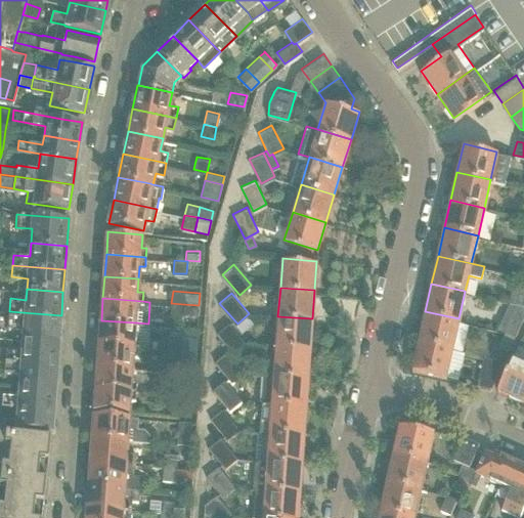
[(523,304),(509,301),(505,312),(511,315),(506,329),(515,333),(521,319),(523,311),(523,304)]
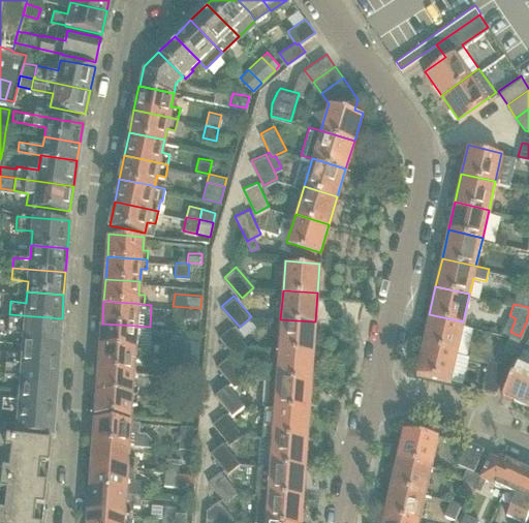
[(185,307),(173,306),(172,320),(184,321),(185,307)]
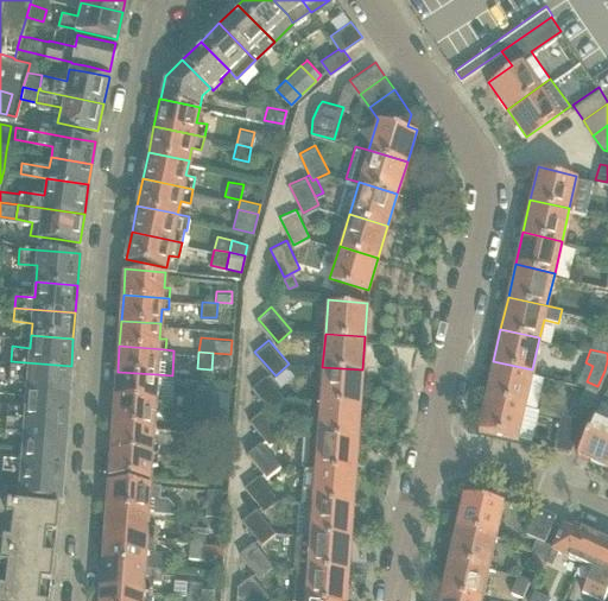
[(27,379),(27,392),(69,394),(71,366),(11,361),(10,377),(27,379)]
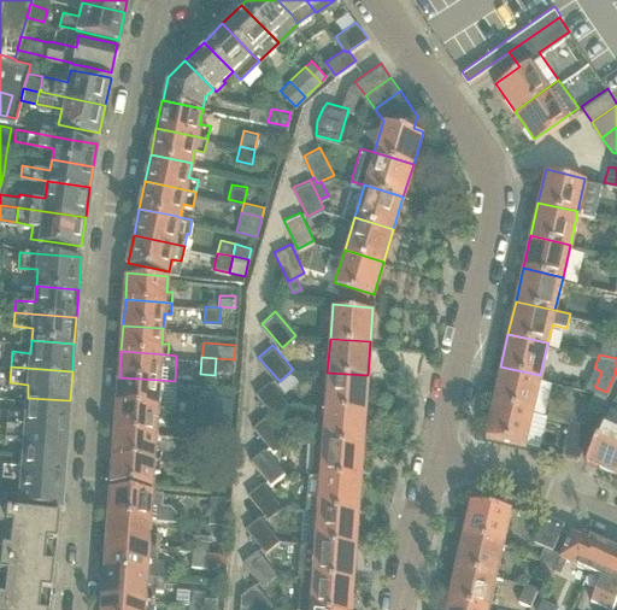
[(500,367),(493,399),(533,409),(540,375),(500,367)]
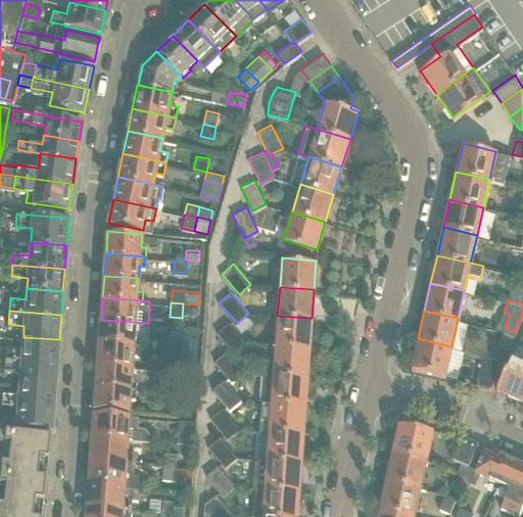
[(277,316),(275,344),(310,346),(312,318),(277,316)]
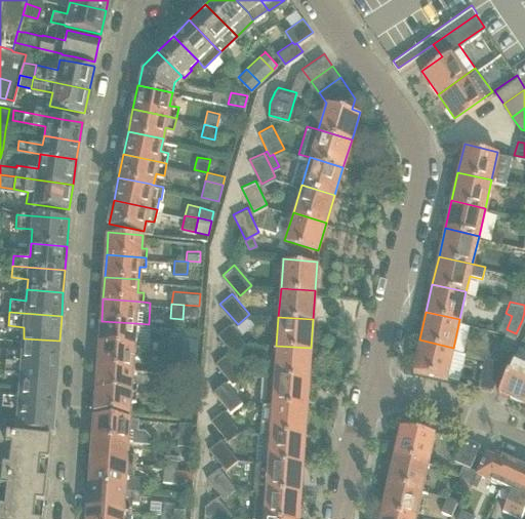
[(102,321),(99,343),(139,346),(139,336),(135,336),(136,323),(102,321)]
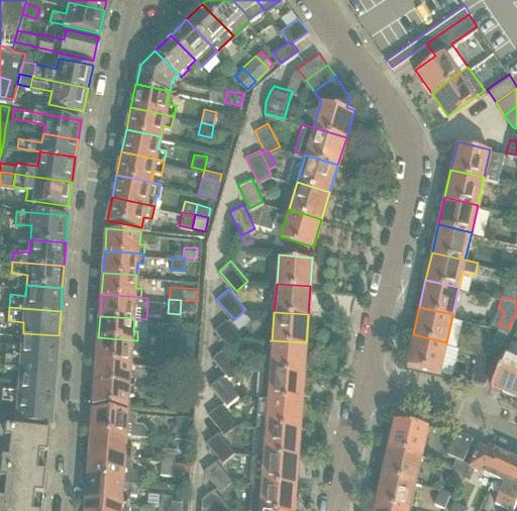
[(214,327),(231,347),(243,337),(226,317),(214,327)]
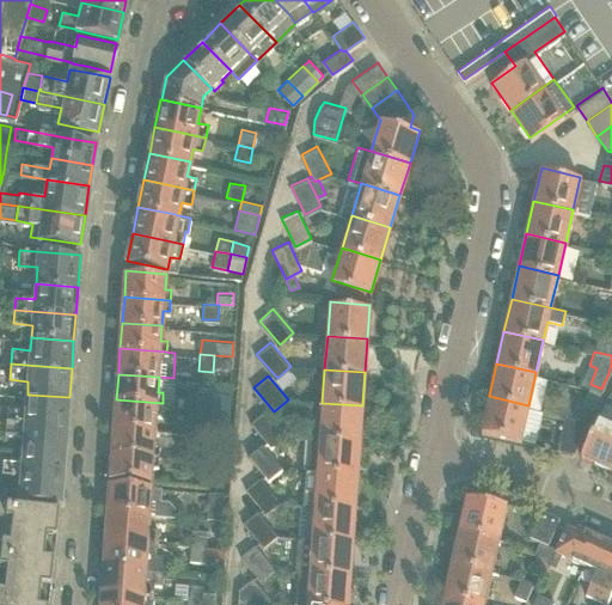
[(171,403),(173,378),(159,377),(158,392),(163,392),(163,403),(171,403)]
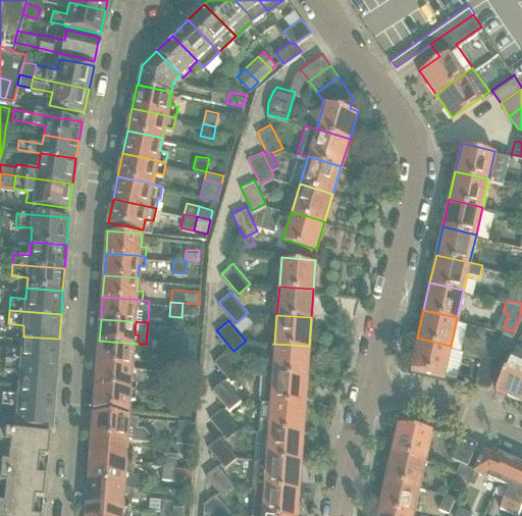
[(513,331),(504,327),(496,344),(505,349),(513,331)]
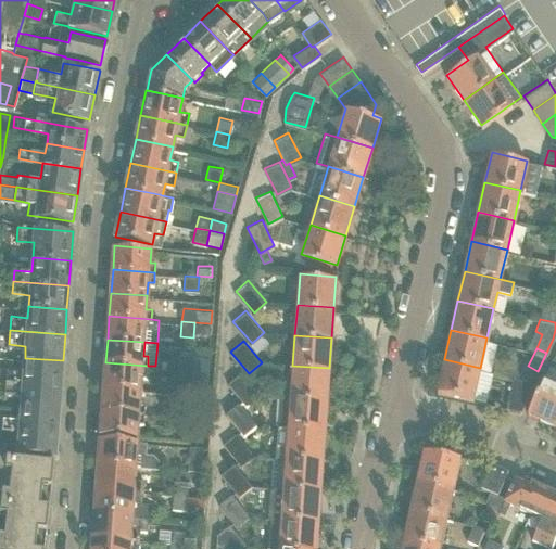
[(179,354),(178,368),(209,370),(209,356),(179,354)]
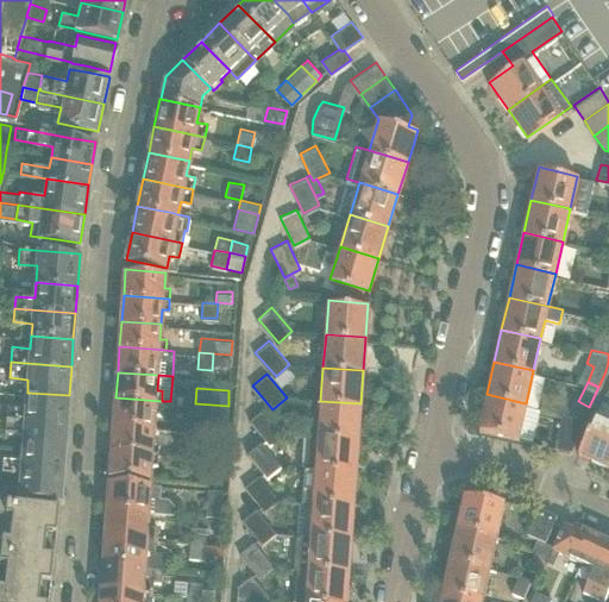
[(7,403),(6,418),(67,422),(69,395),(27,393),(26,406),(7,403)]
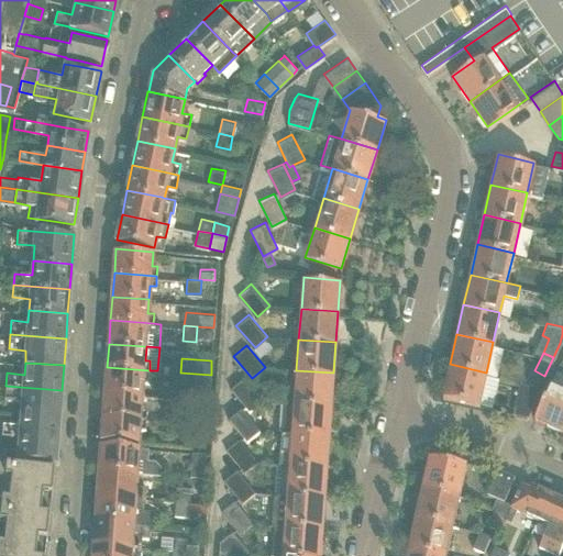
[(486,373),(450,364),(443,395),(478,402),(486,373)]
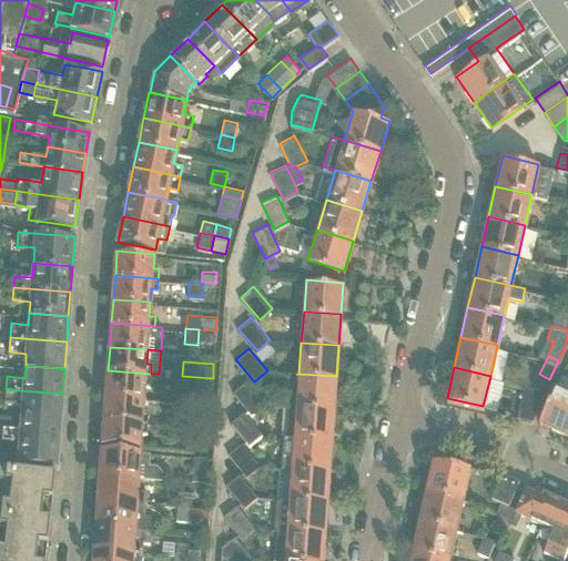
[(108,370),(107,394),(143,397),(144,384),(150,384),(151,374),(108,370)]
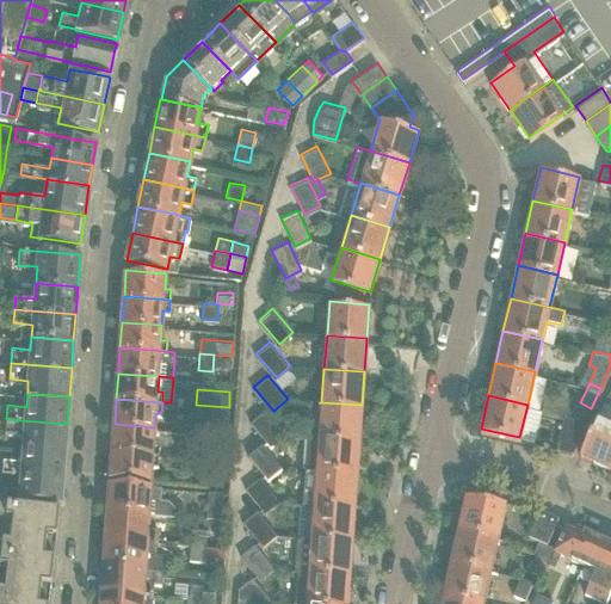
[(321,402),(319,436),(359,438),(362,405),(321,402)]
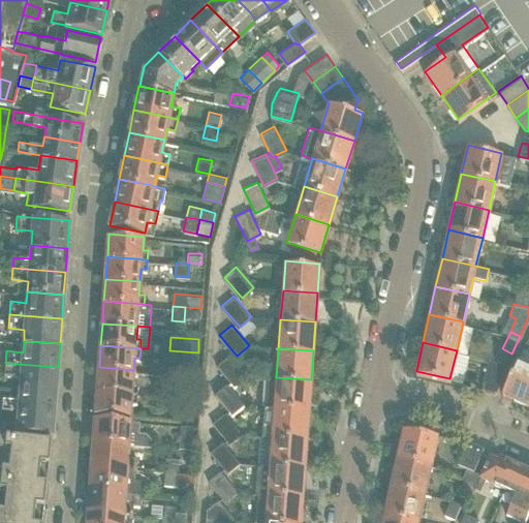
[(169,350),(168,363),(197,365),(198,352),(169,350)]
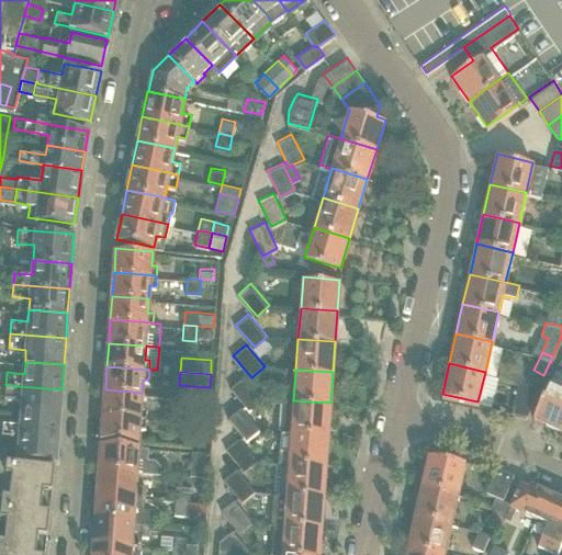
[(231,386),(249,408),(262,397),(243,376),(231,386)]
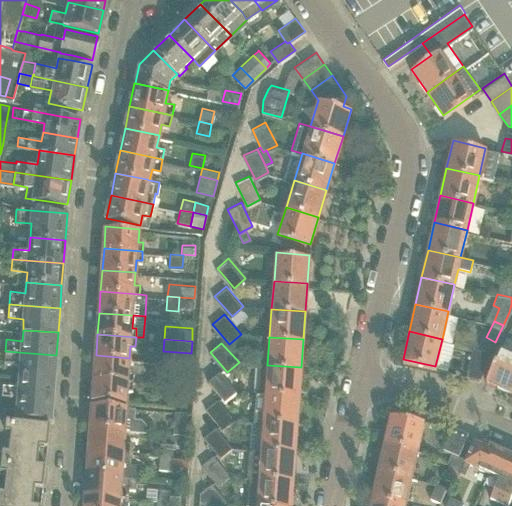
[(466,373),(480,376),(492,350),(473,345),(466,373)]
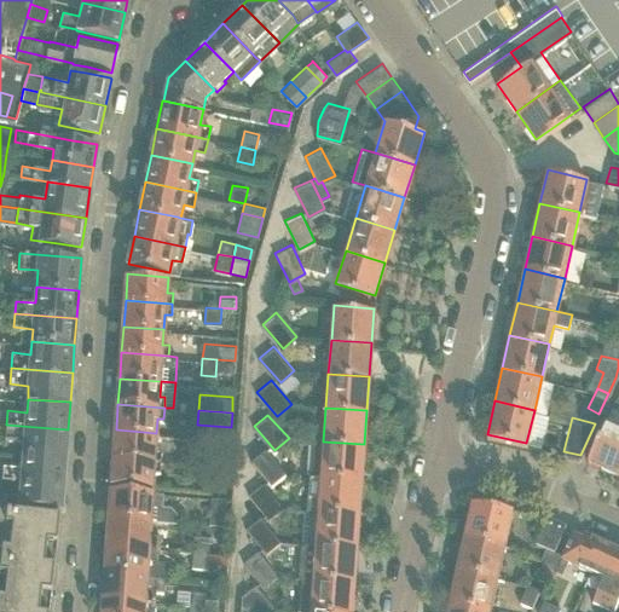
[(588,457),(618,472),(618,471),(618,426),(605,420),(588,457)]
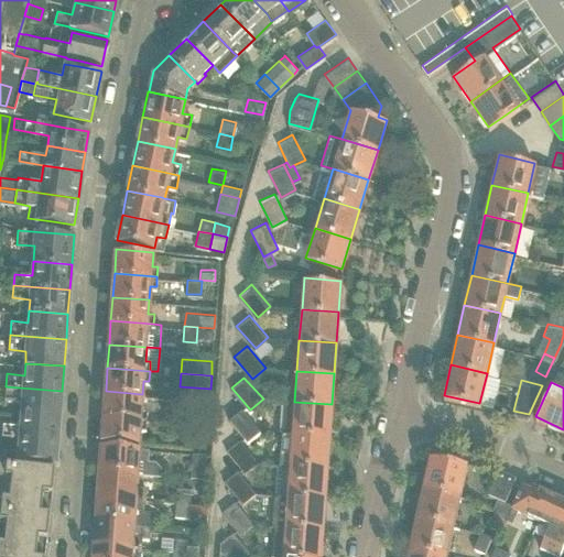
[(22,399),(21,412),(60,415),(62,391),(6,386),(6,397),(22,399)]
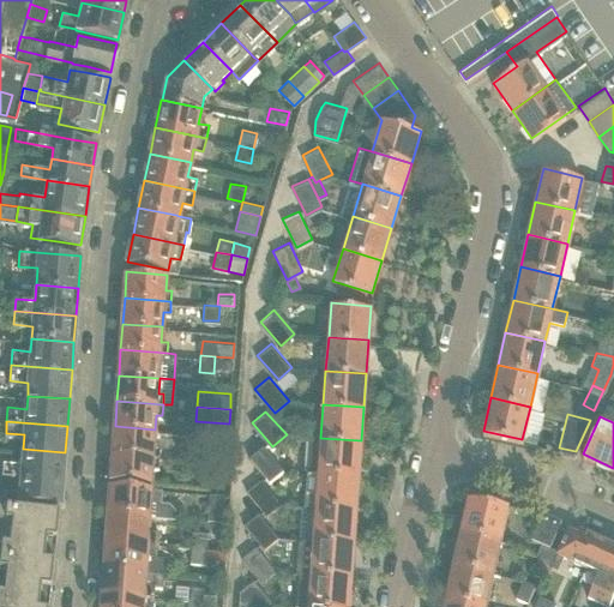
[(115,426),(113,452),(160,456),(160,445),(154,445),(155,430),(115,426)]
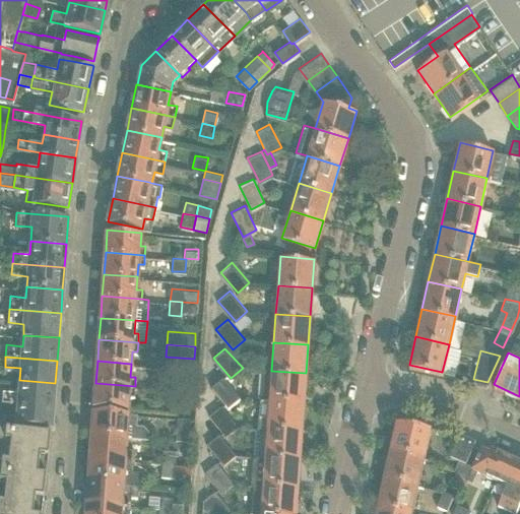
[(306,373),(271,371),(262,370),(260,398),(269,399),(304,401),(306,373)]
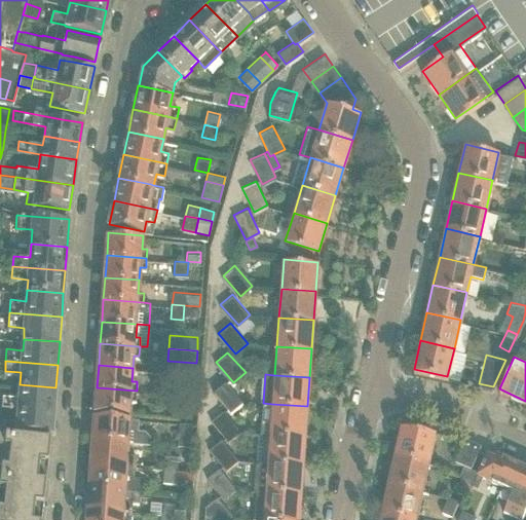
[(214,391),(231,411),(242,402),(225,381),(214,391)]
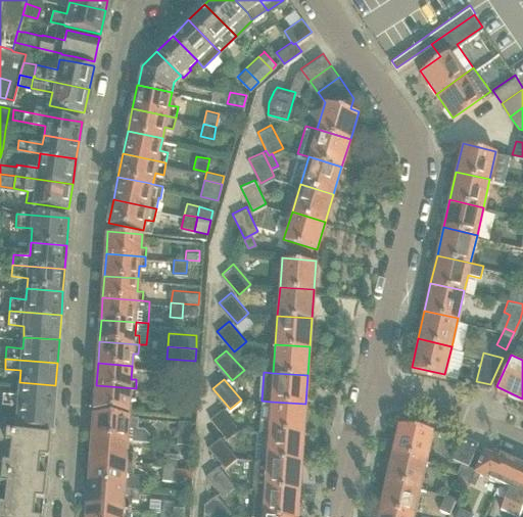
[(3,392),(2,403),(54,407),(55,385),(19,382),(18,394),(3,392)]
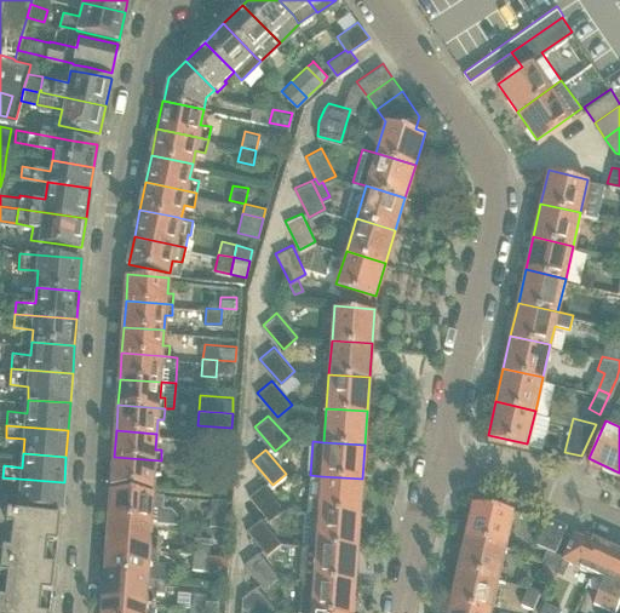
[(161,460),(114,457),(112,483),(153,486),(154,470),(160,470),(161,460)]
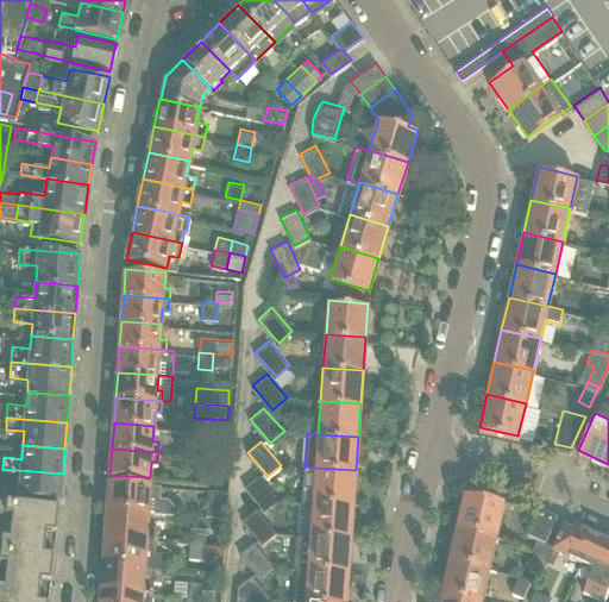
[(225,463),(198,461),(195,480),(224,481),(225,463)]
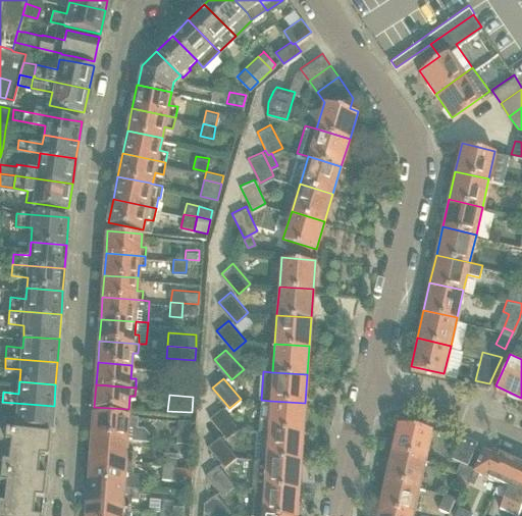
[(270,401),(268,429),(302,431),(305,403),(270,401)]
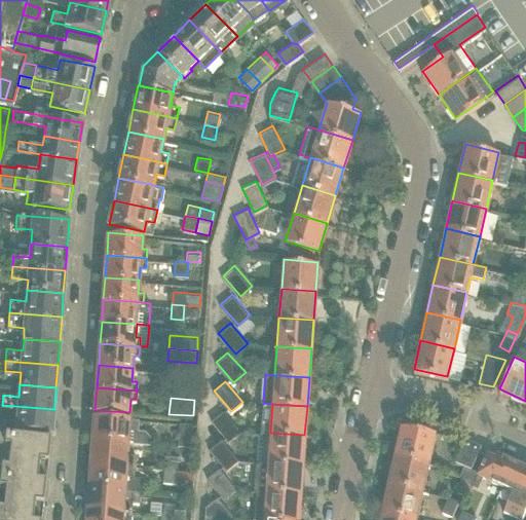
[(1,405),(0,417),(17,418),(16,430),(32,431),(52,432),(54,409),(2,405),(1,405)]
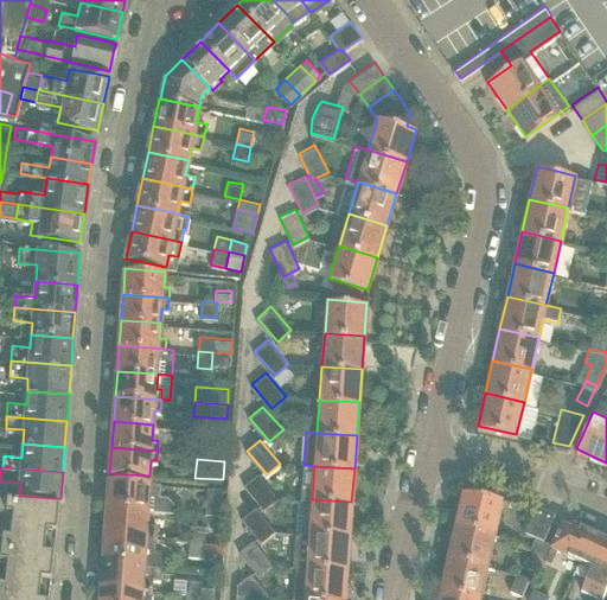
[(244,484),(264,508),(278,497),(257,473),(244,484)]
